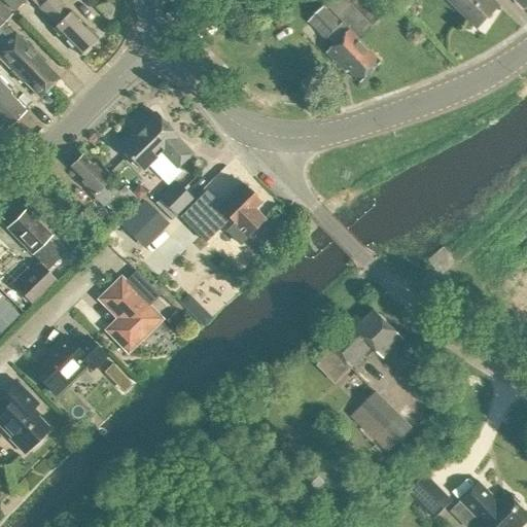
[(23,2),(21,0),(3,0),(14,11),(23,2)]
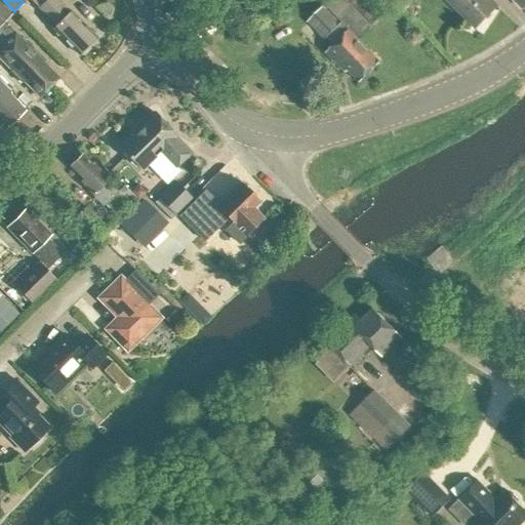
[(70,12),(69,13),(55,0),(45,0),(38,8),(55,27),(51,30),(54,33),(54,36),(58,40),(63,40),(78,55),(86,47),(89,47),(93,43),(93,40),(95,38),(70,12)]
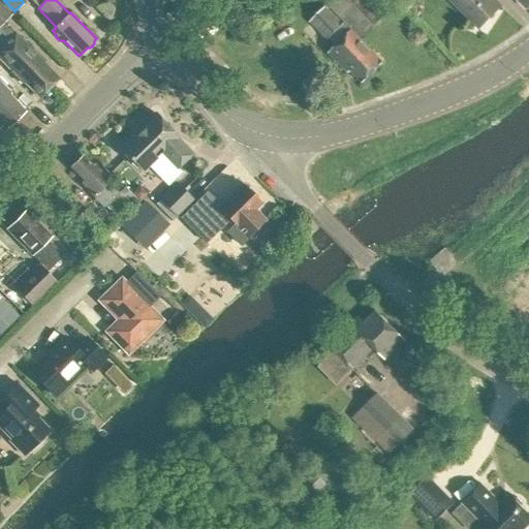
[(375,0),(331,0),(327,4),(361,38),(387,11),(375,0)]
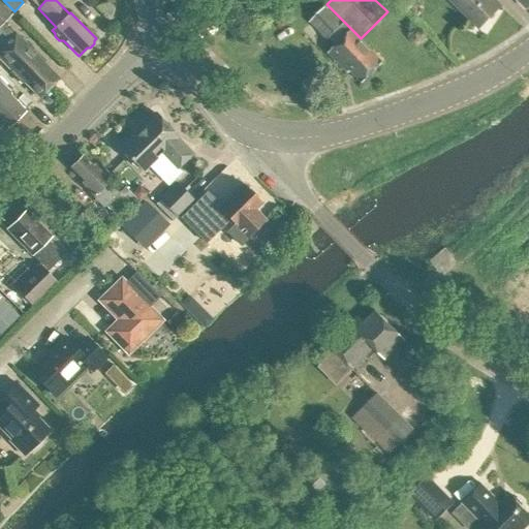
[(450,0),(481,29),(500,8),(491,0),(450,0)]
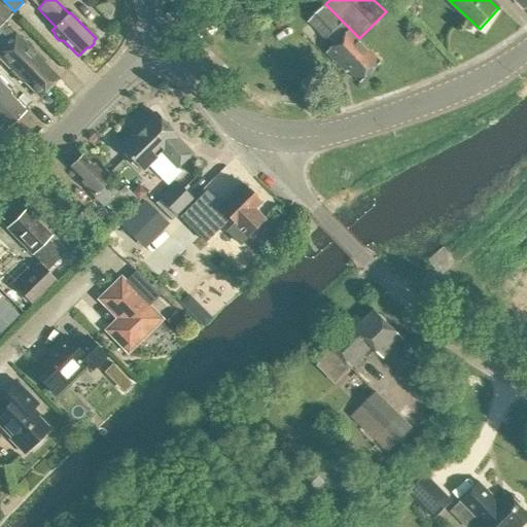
[(526,0),(514,0),(524,9),(526,6),(526,0)]
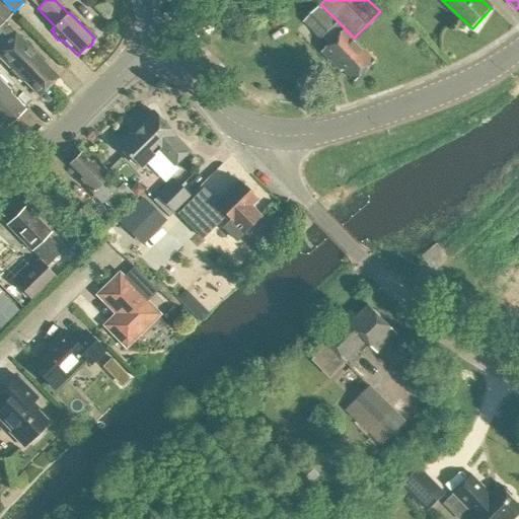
[(0,40),(4,44),(47,87),(57,77),(43,63),(44,61),(33,51),(32,52),(14,32),(12,34),(2,24),(10,17),(0,6),(0,40)]
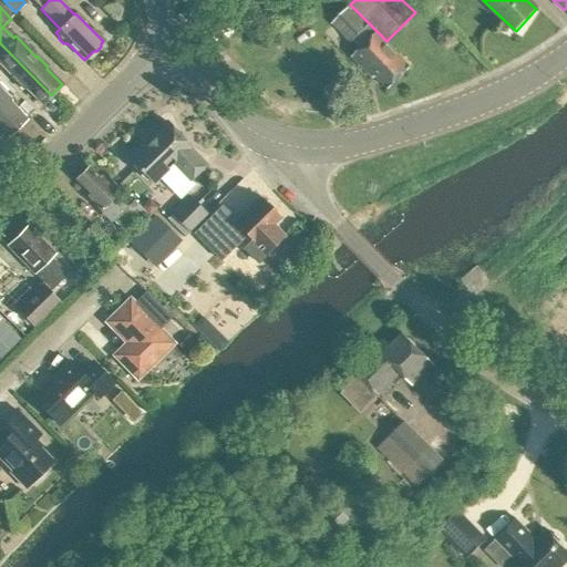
[(366,28),(347,9),(330,26),(349,45),(352,42),(366,28)]
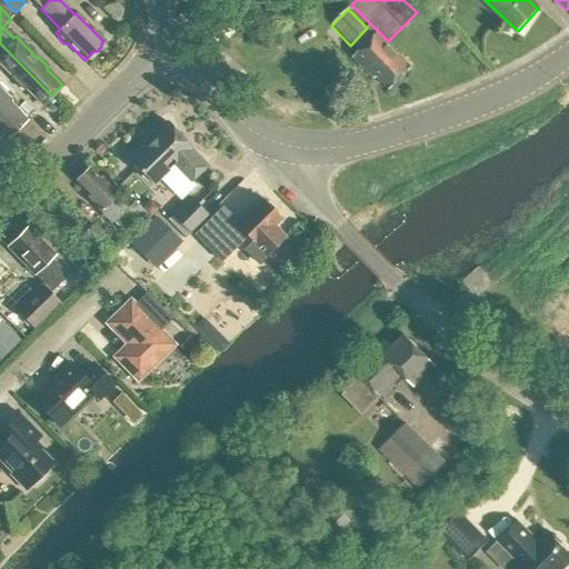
[(361,50),(353,58),(375,79),(377,77),(390,90),(412,68),(378,32),(370,26),(367,28),(353,42),(361,50)]
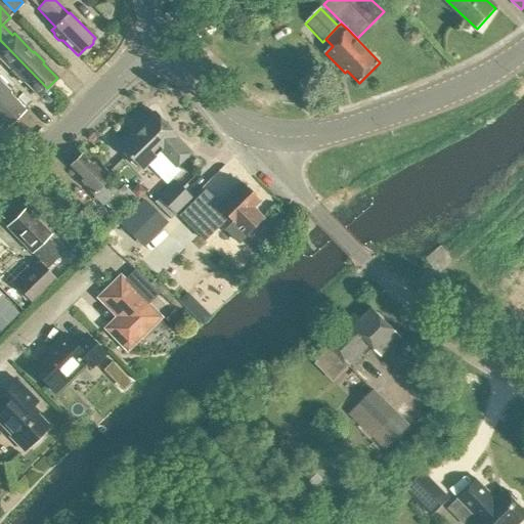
[(47,88),(4,44),(0,47),(0,61),(10,72),(9,73),(20,85),(23,83),(38,97),(47,88)]
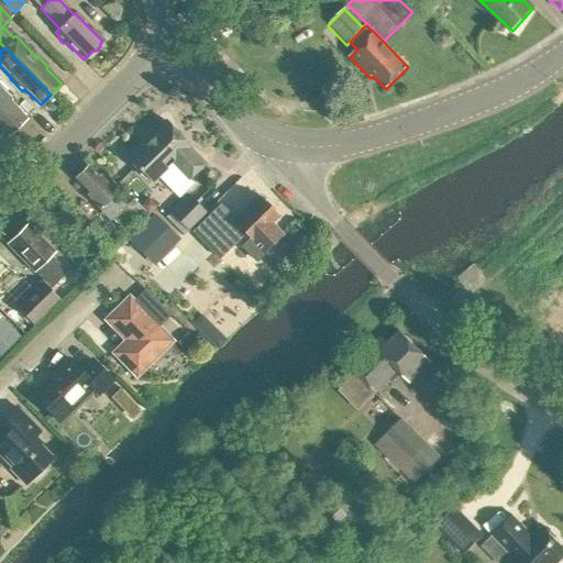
[(11,135),(25,120),(9,103),(11,101),(0,90),(0,133),(2,135),(7,131),(11,135)]
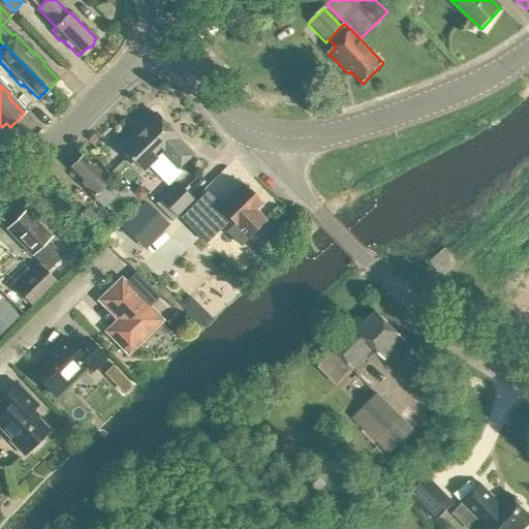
[(177,138),(155,115),(120,149),(142,173),(148,167),(158,179),(172,165),(177,170),(191,156),(176,139),(177,138)]
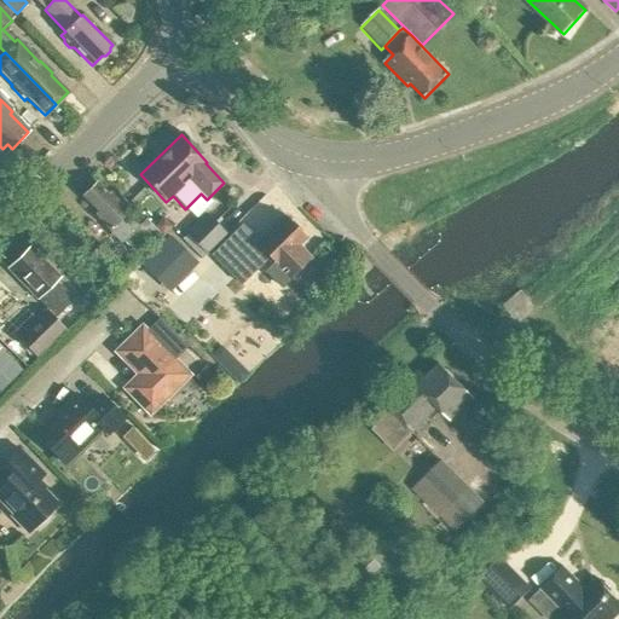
[(109,194),(108,196),(96,184),(82,197),(98,213),(94,218),(109,232),(108,233),(120,246),(122,243),(137,258),(160,235),(154,229),(144,220),(137,227),(126,217),(128,214),(109,194)]
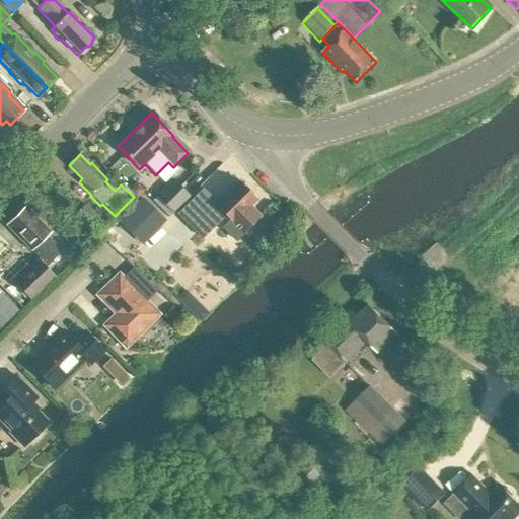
[(173,179),(156,197),(173,214),(191,197),(173,179)]
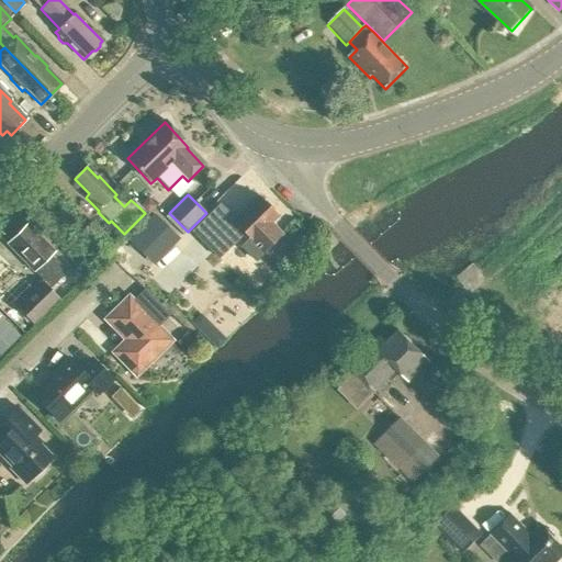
[(278,216),(259,198),(236,221),(233,224),(240,232),(248,240),(242,247),(255,261),(281,235),(270,224),(278,216)]
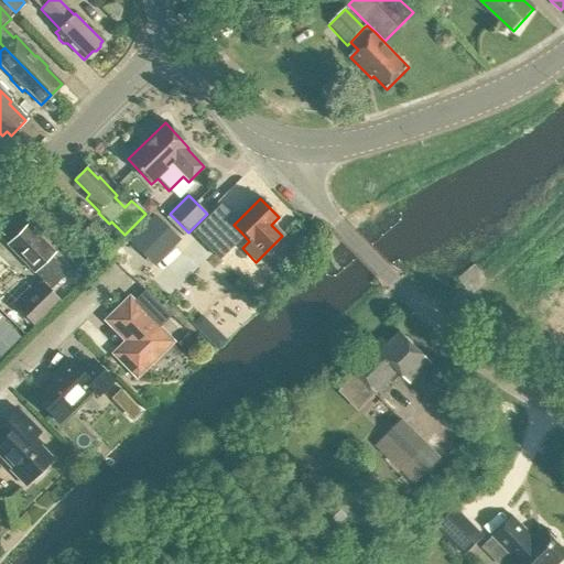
[(148,217),(156,208),(149,199),(140,208),(145,214),(148,217)]
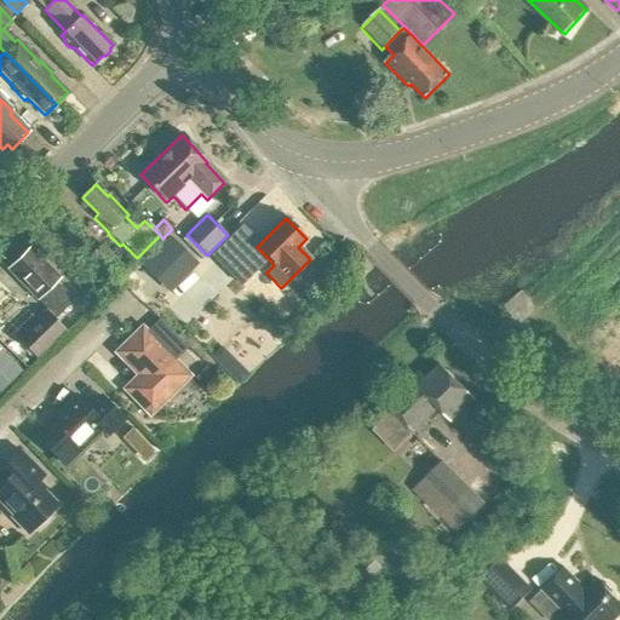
[(244,225),(212,256),(237,282),(265,256),(257,247),(260,244),(244,225)]
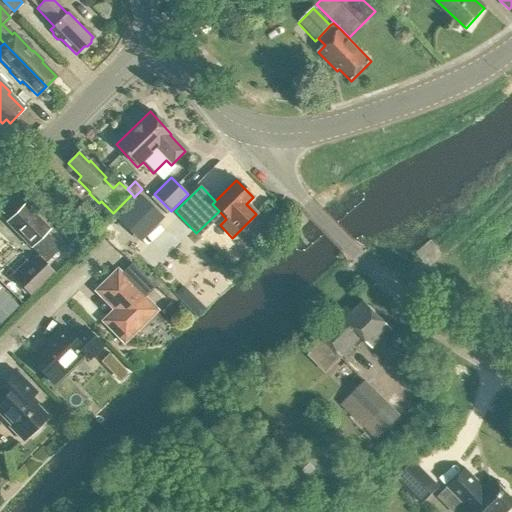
[(128,232),(152,207),(140,196),(116,220),(128,232)]
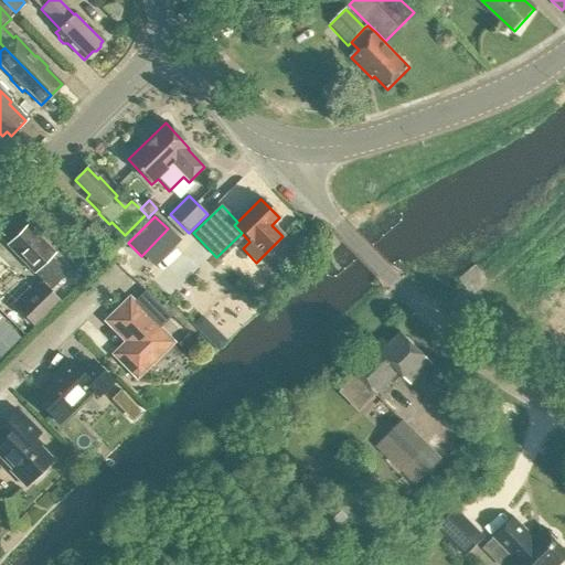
[(100,259),(114,245),(92,223),(78,237),(100,259)]
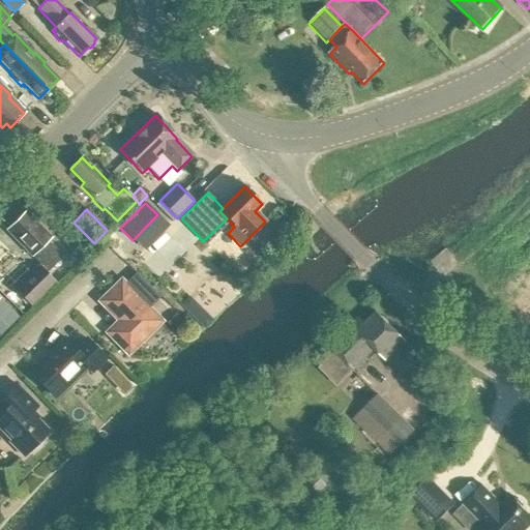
[(50,239),(25,213),(6,231),(31,257),(34,254),(50,270),(62,258),(47,241),(50,239)]
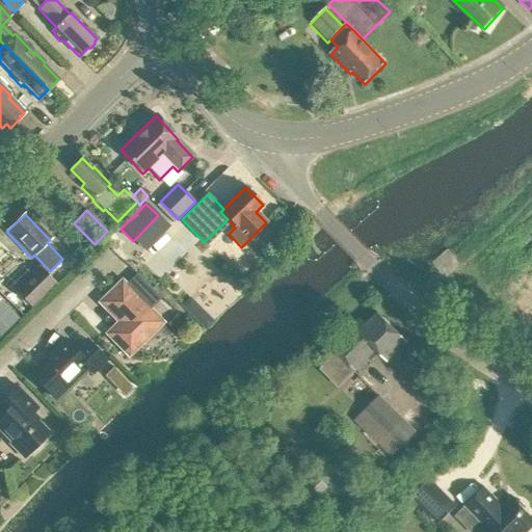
[(54,285),(40,269),(16,292),(30,308),(54,285)]
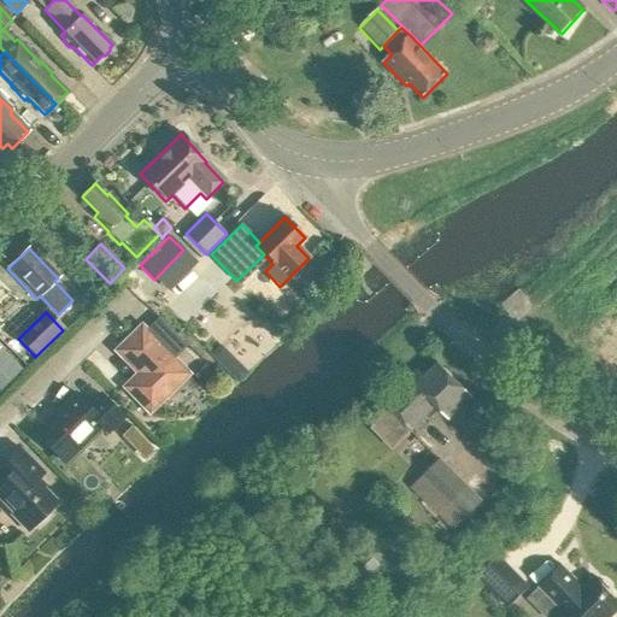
[(125,389),(148,412),(184,376),(170,363),(184,348),(158,321),(144,335),(140,331),(118,353),(140,376),(125,389)]
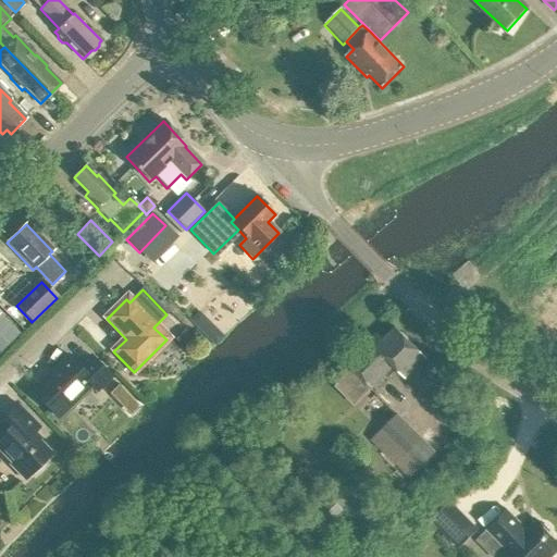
[(425,358),(396,329),(378,348),(372,342),(347,367),(371,391),(394,368),(405,379),(425,358)]
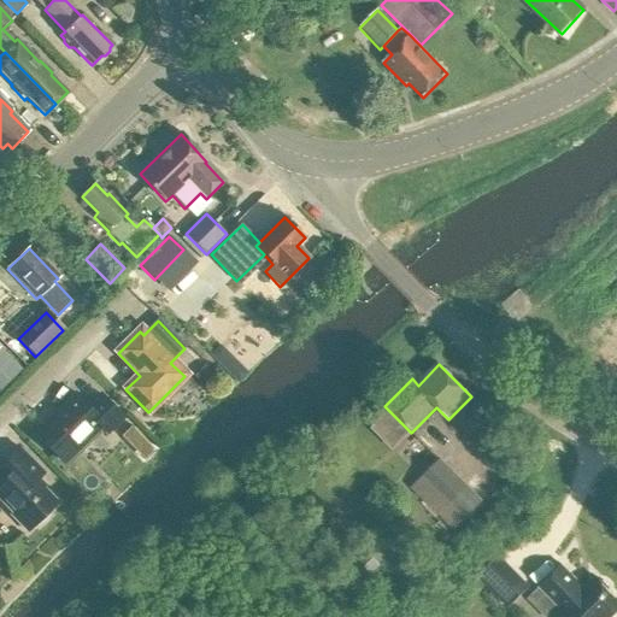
[(203,387),(215,376),(204,365),(193,376),(203,387)]
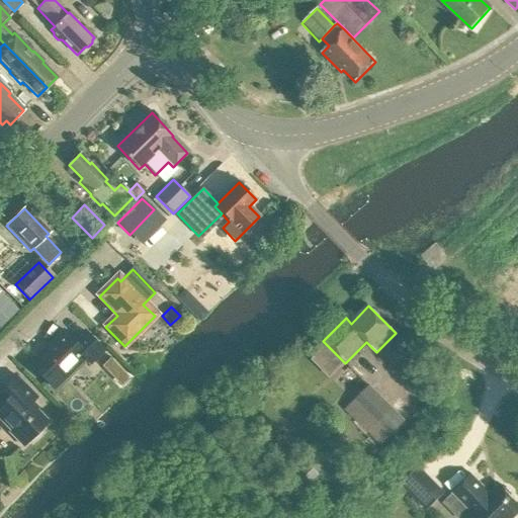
[(39,376),(52,390),(83,359),(88,364),(102,351),(84,334),(74,344),(63,332),(52,342),(54,345),(35,362),(45,371),(39,376)]
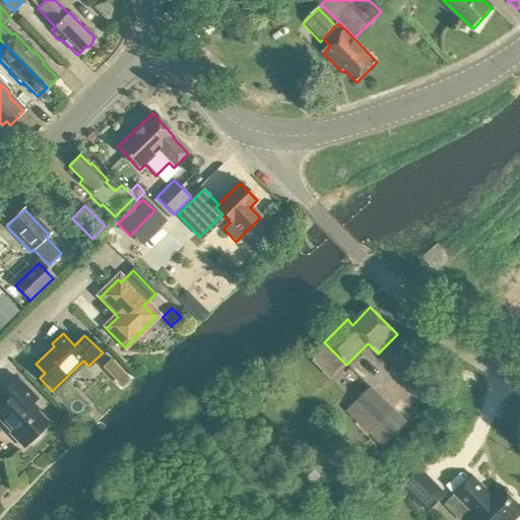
[(112,376),(118,369),(112,362),(105,369),(112,376)]
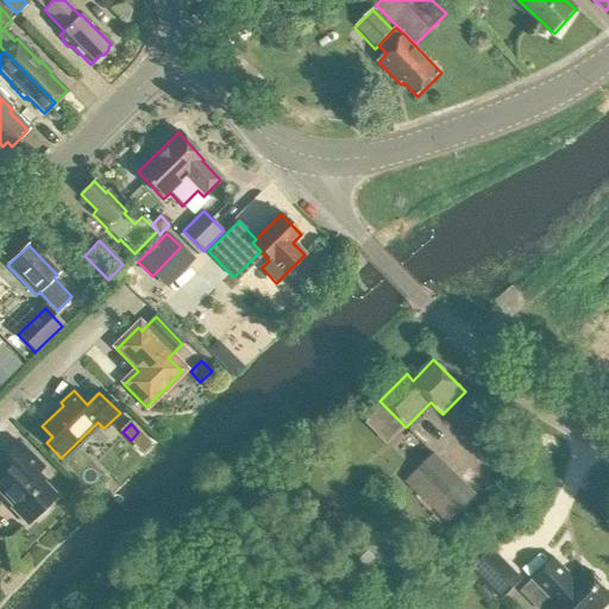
[(0,473),(2,476),(0,477),(0,495),(11,507),(14,504),(31,521),(35,518),(37,520),(46,510),(44,508),(55,497),(42,483),(44,481),(37,473),(42,469),(18,444),(0,462),(0,473)]
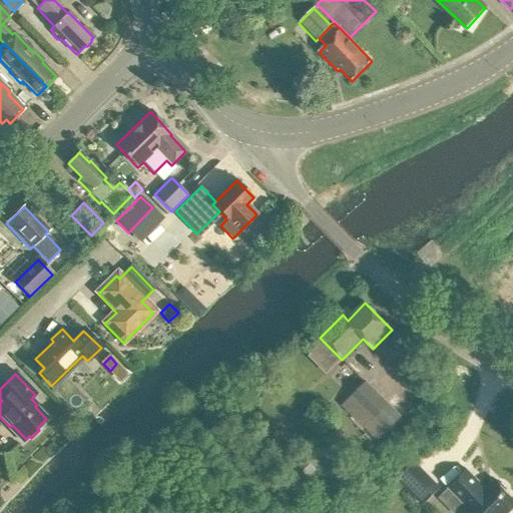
[(343,406),(378,441),(403,416),(367,381),(343,406)]
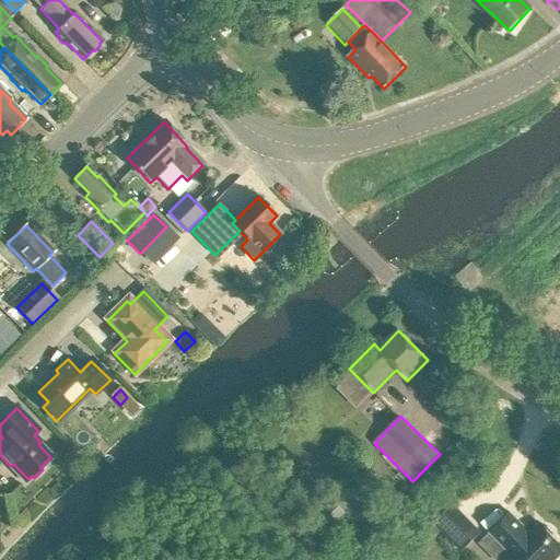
[(326,533),(345,513),(334,502),(315,522),(326,533)]
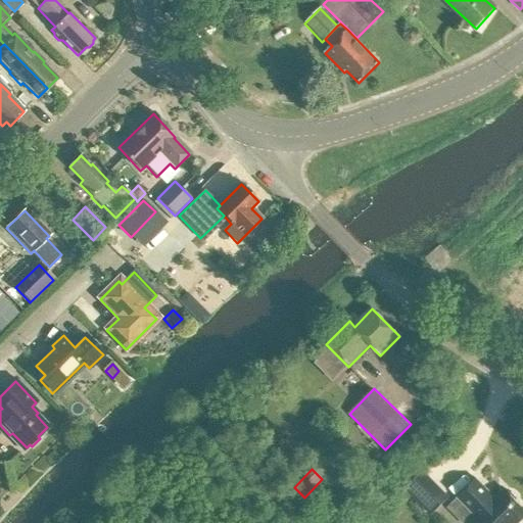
[(450,496),(424,471),(394,501),(400,507),(412,495),(431,516),(450,496)]
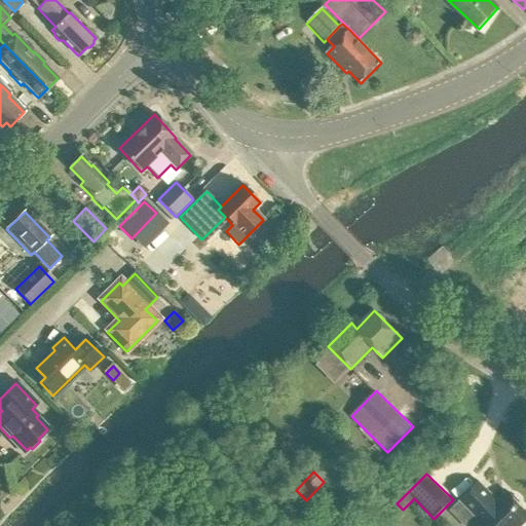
[(521,525),(525,522),(525,511),(520,504),(520,501),(515,495),(511,495),(508,492),(496,503),(491,497),(493,495),(480,482),(460,500),(480,520),(473,525),(521,525)]
